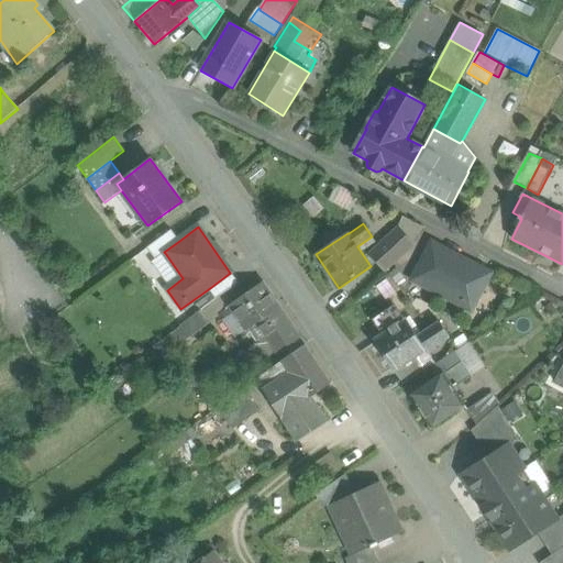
[(172,230),(147,247),(156,260),(165,253),(164,252),(179,241),(172,230)]
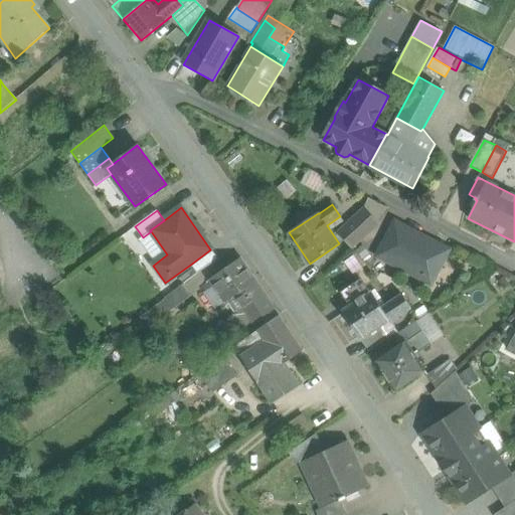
[(364,210),(340,232),(353,246),(376,223),(364,210)]
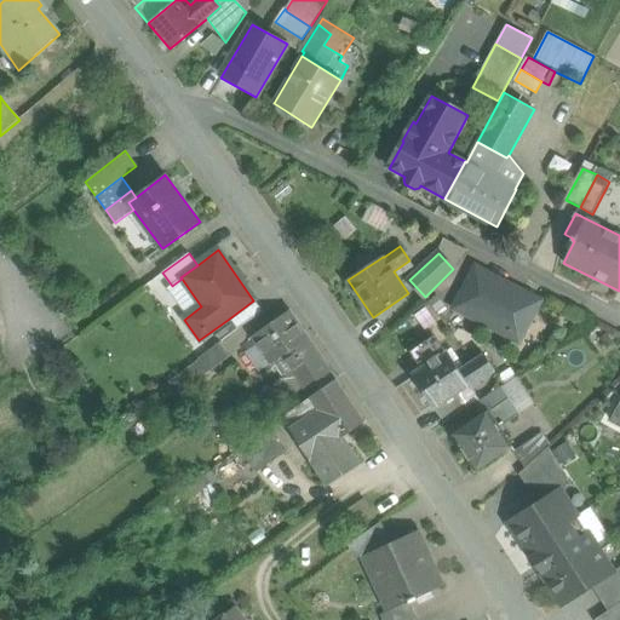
[(539,302),(476,269),(457,308),(491,326),(492,329),(501,334),(505,333),(518,340),(539,302)]
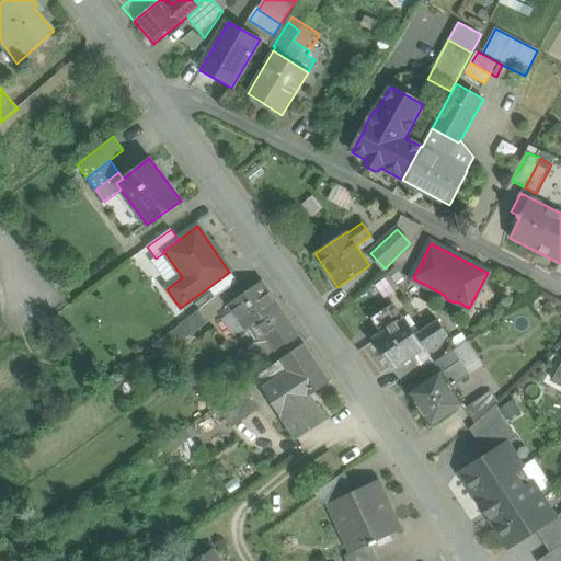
[(228,273),(206,289),(209,294),(214,299),(236,284),(228,273)]
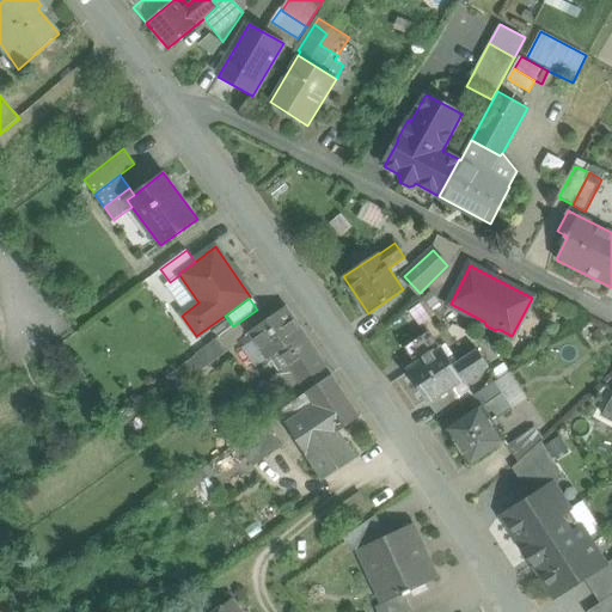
[(287,306),(249,332),(268,360),(280,352),(305,335),(287,306)]
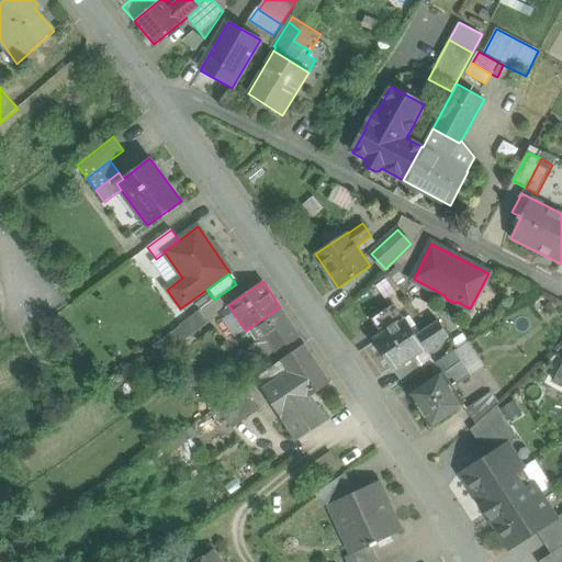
[(210,294),(195,305),(200,311),(214,300),(210,294)]
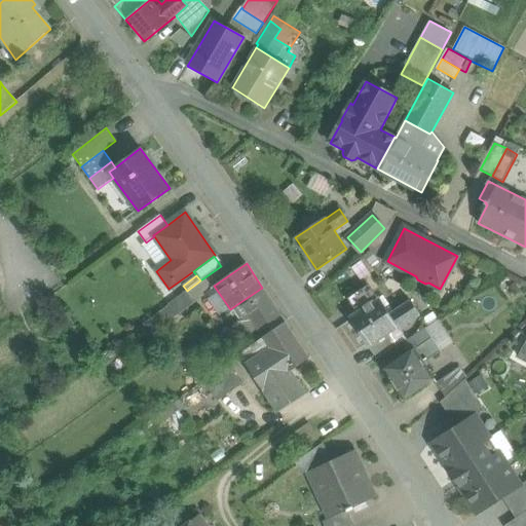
[(262,288),(240,302),(249,315),(232,326),(240,338),(241,340),(258,329),(263,338),(286,323),(262,288)]
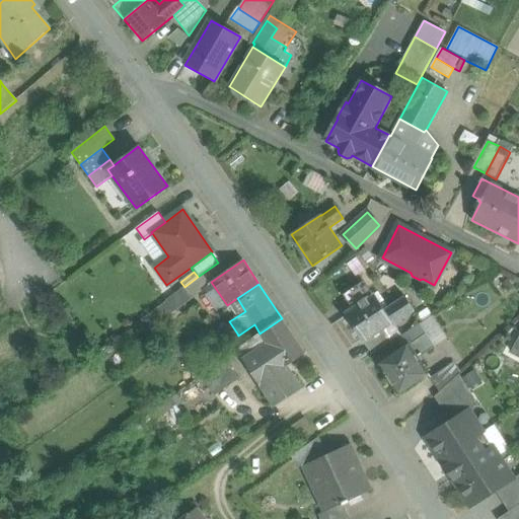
[(184,288),(162,304),(170,315),(193,298),(184,288)]
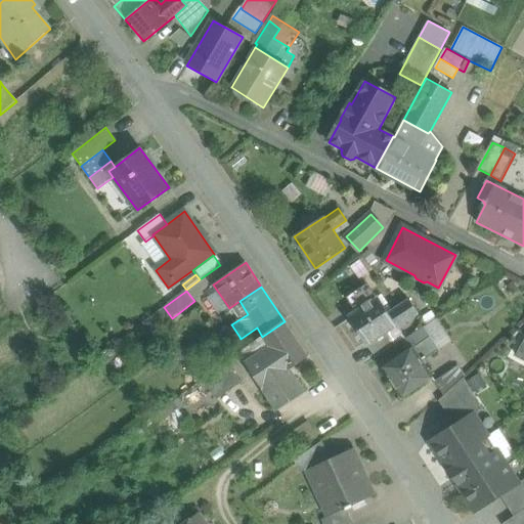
[(378,297),(348,317),(367,346),(368,345),(387,333),(396,326),(397,329),(419,314),(408,299),(388,313),(378,297)]
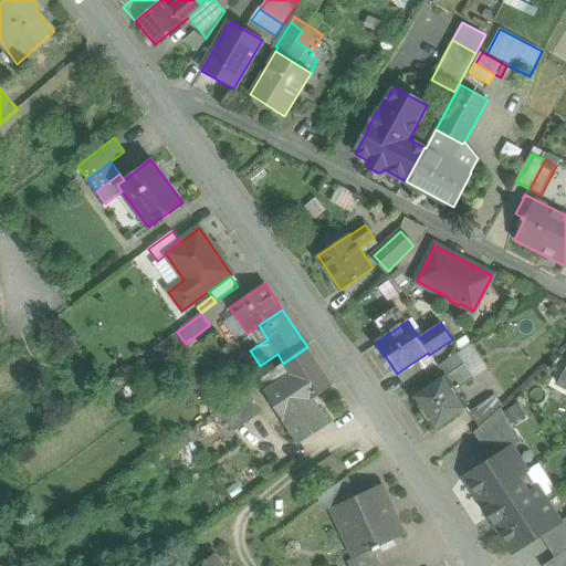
[(161,362),(186,344),(177,332),(154,350),(161,362)]
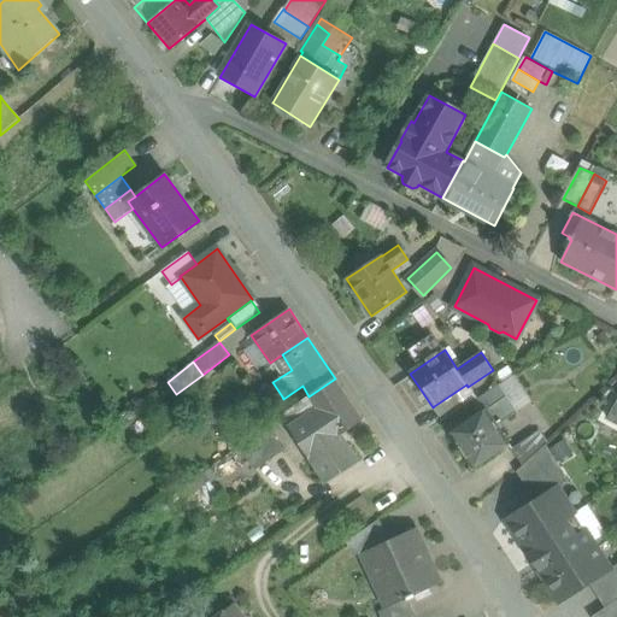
[(335,378),(309,397),(317,409),(336,438),(341,435),(364,419),(335,378)]
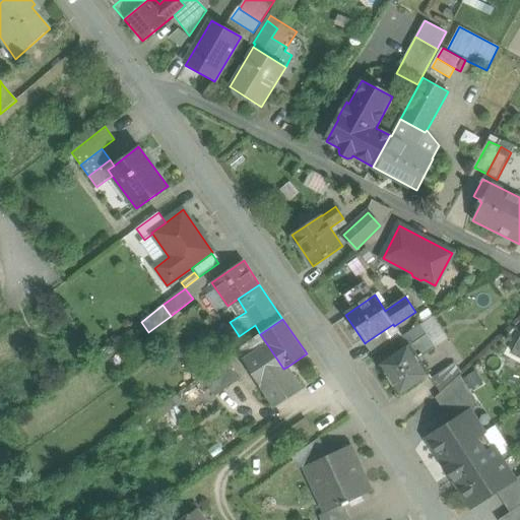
[(384,330),(366,342),(374,354),(392,342),(384,330)]
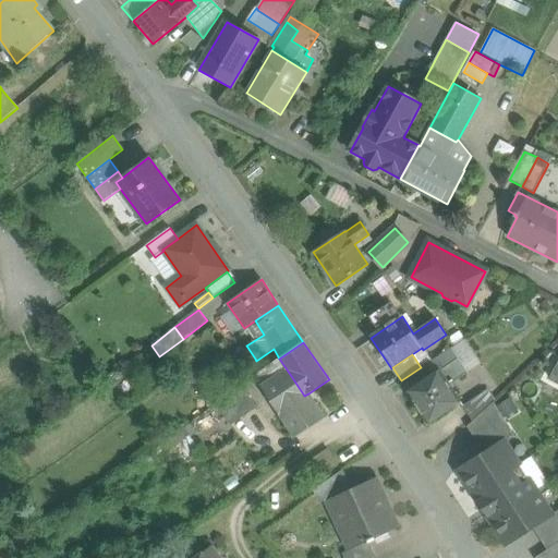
[(439,371),(408,392),(428,423),(460,401),(449,386),(468,373),(458,359),(439,371)]
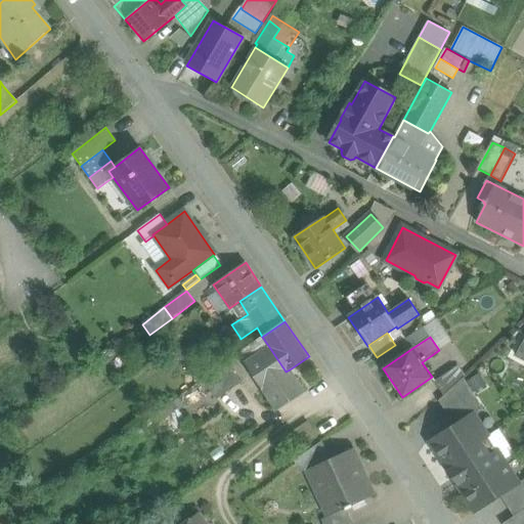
[(269,347),(246,362),(277,409),(304,392),(290,369),(286,372),(269,347)]
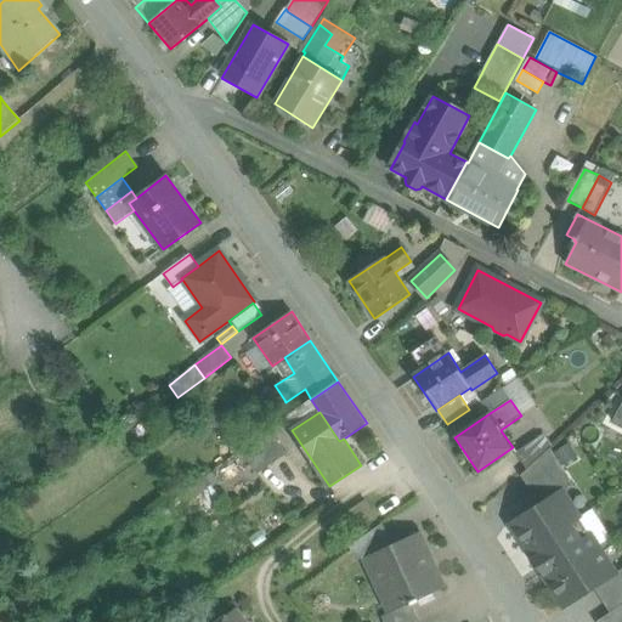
[(269,430),(241,451),(258,474),(286,454),(269,430)]
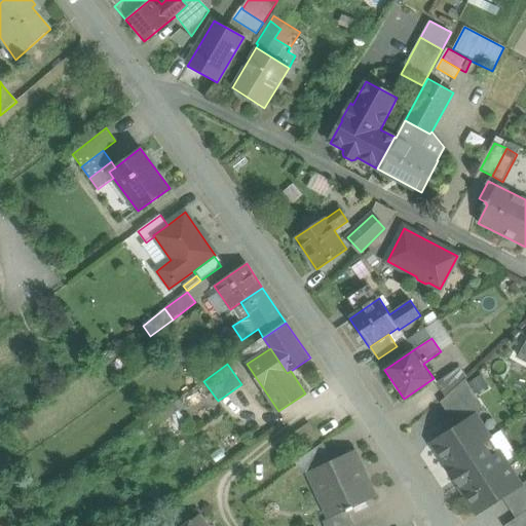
[(437,383),(446,398),(465,380),(458,369),(437,383)]
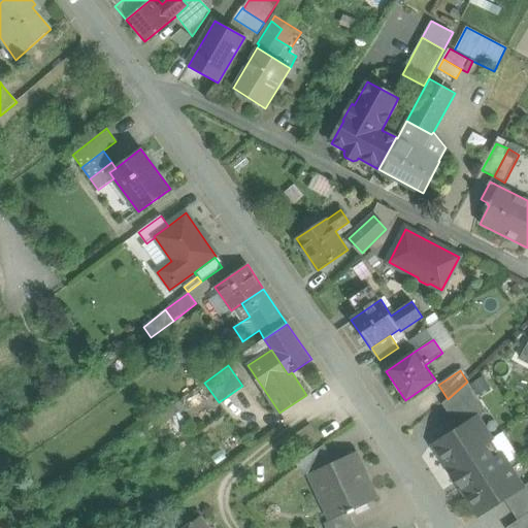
[(448,399),(441,404),(451,417),(477,399),(467,382),(448,399)]
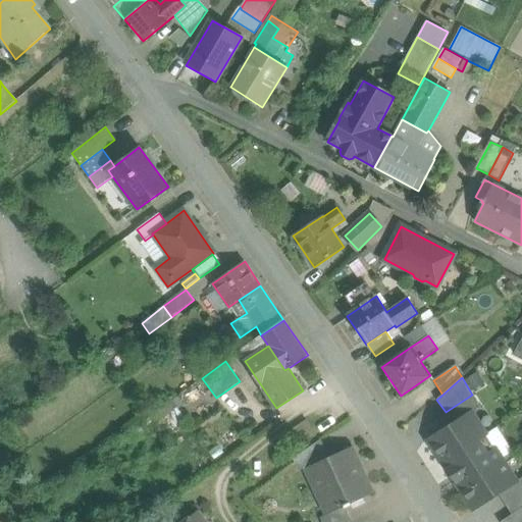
[(472,395),(446,412),(453,424),(470,413),(471,413),(481,407),(472,395)]
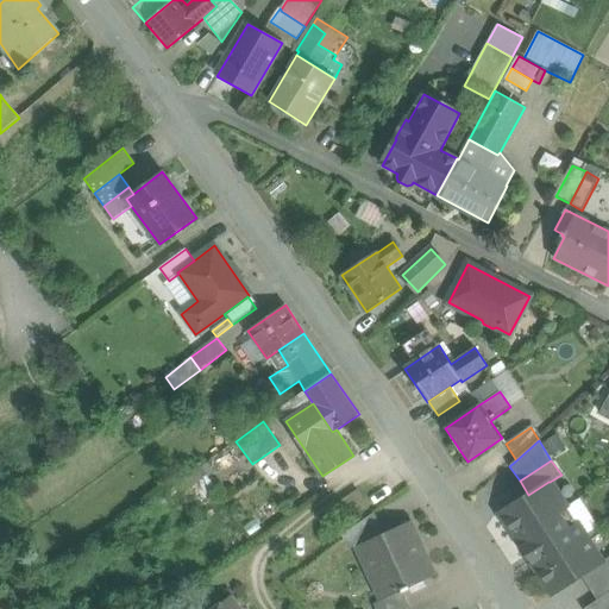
[(528,495),(501,513),(518,539),(565,507),(550,482),(548,482),(528,495)]
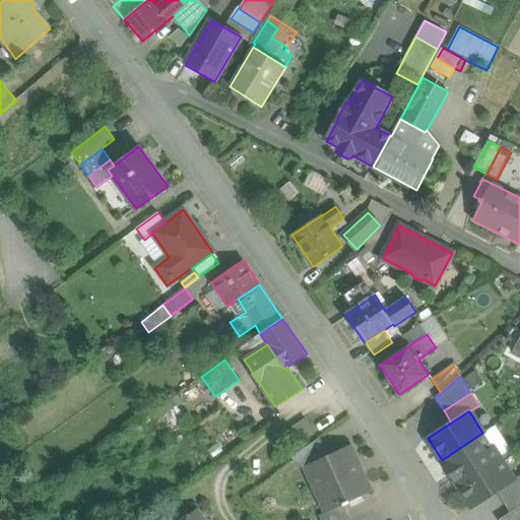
[(306,418),(288,430),(300,447),(317,436),(306,418)]
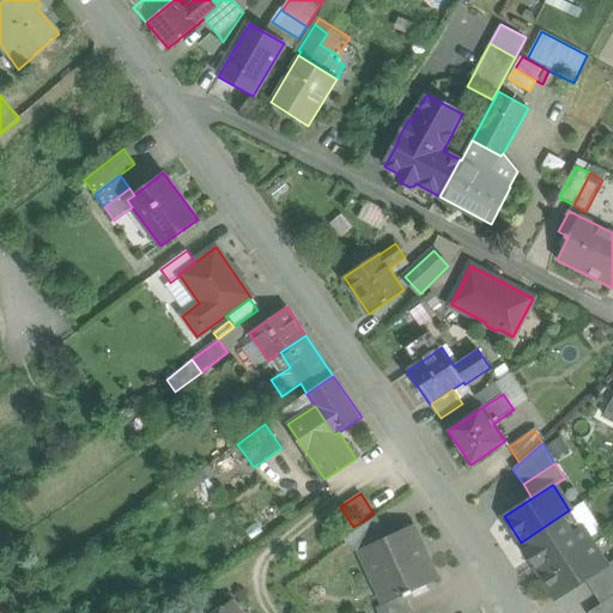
[(569,510),(521,542),(540,572),(589,540),(569,510)]
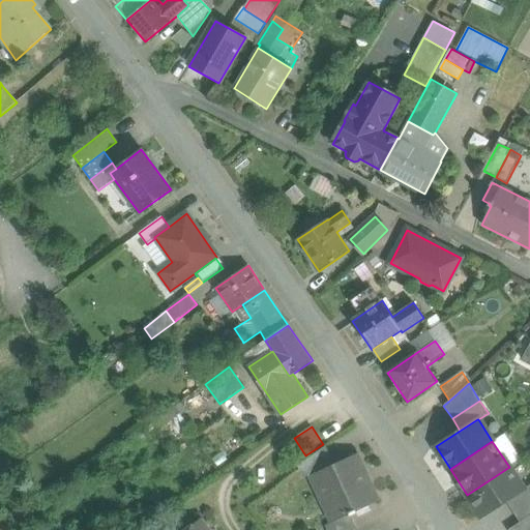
[(328,447),(306,458),(315,475),(336,465),(328,447)]
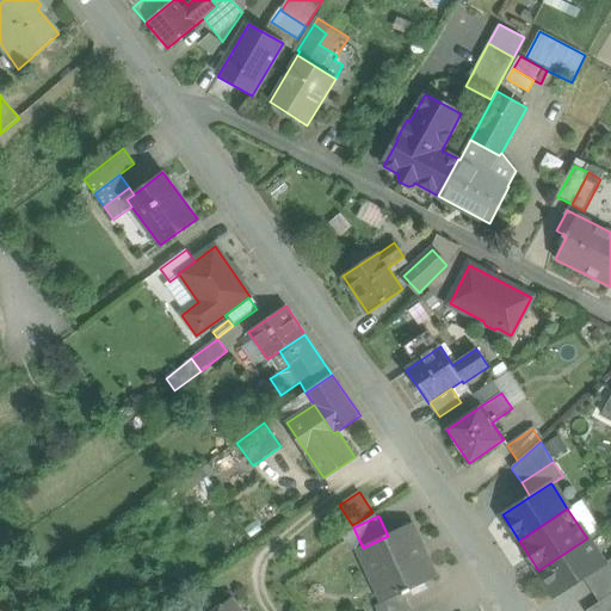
[(363,548),(358,550),(382,602),(402,592),(432,578),(418,548),(423,545),(413,524),(388,536),(363,548)]
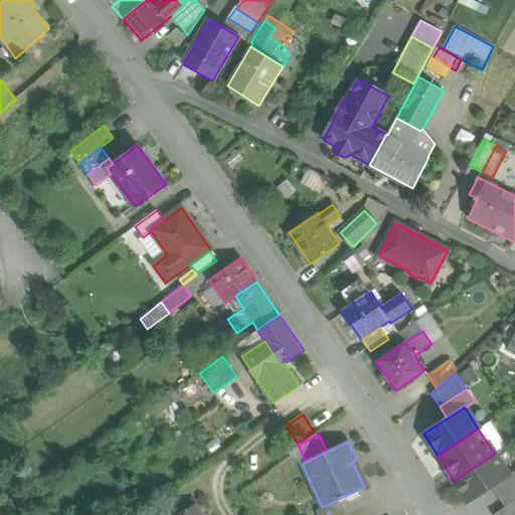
[(495,454),(454,481),(469,503),(492,487),(509,476),(495,454)]
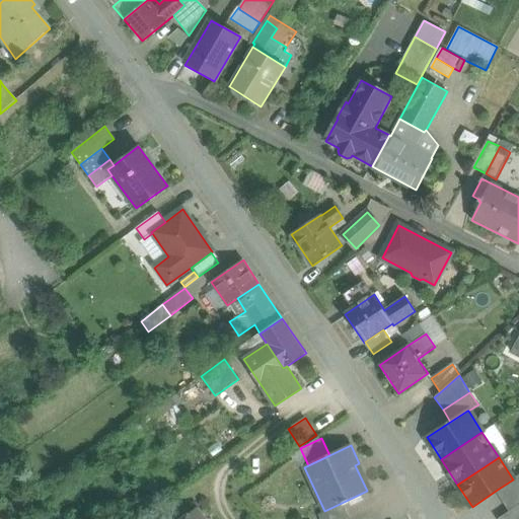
[(518,474),(513,479),(496,491),(509,512),(518,505),(518,474)]
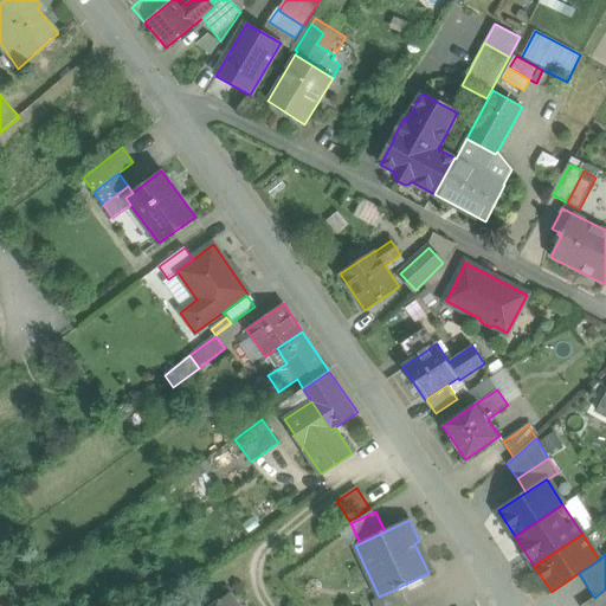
[(379,597),(371,601),(372,605),(407,605),(399,587),(379,597)]
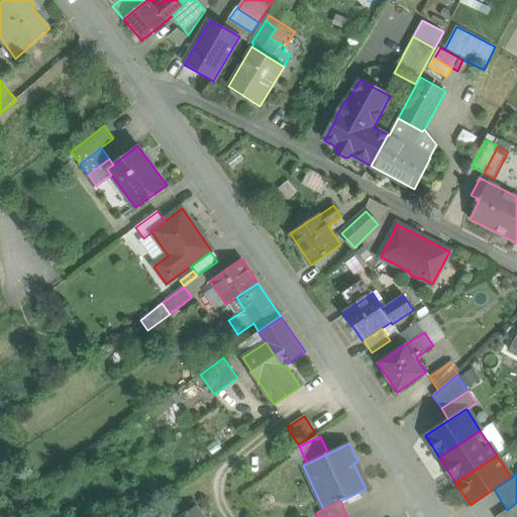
[(205,516),(197,505),(180,516),(205,516)]
